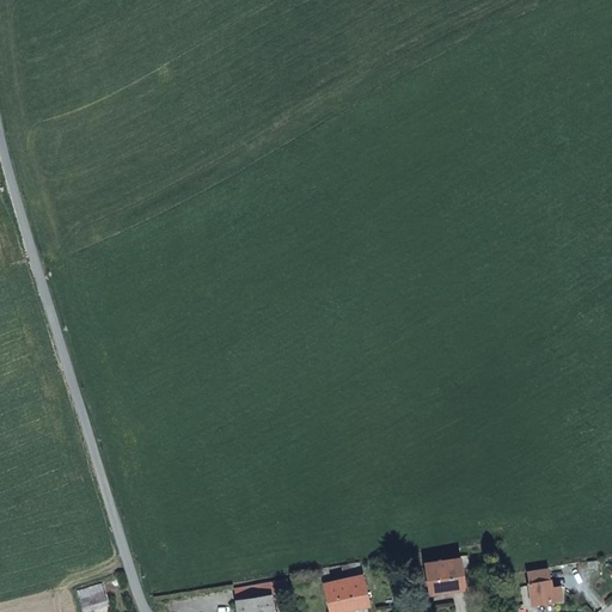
[(469,565),(467,557),(460,558),(460,560),(426,564),(430,594),(464,589),(461,567),(469,565)]
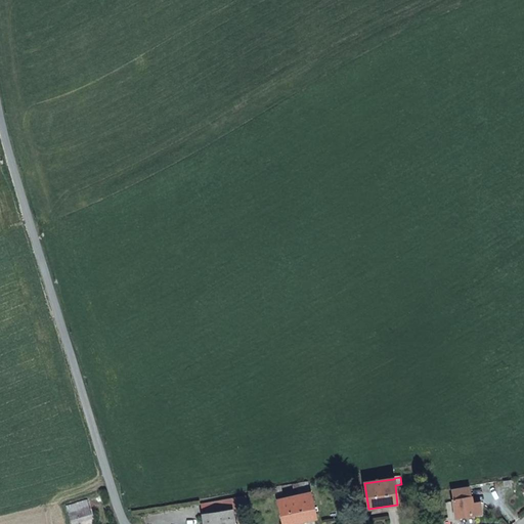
[(472,505),(469,488),(451,490),(455,518),(480,514),(479,504),(472,505)]
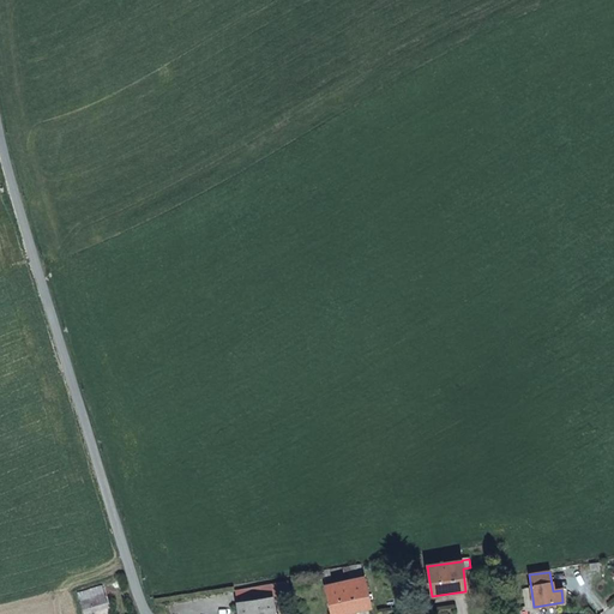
[(331,613),(336,613),(349,612),(355,611),(369,607),(363,578),(325,587),(331,613)]
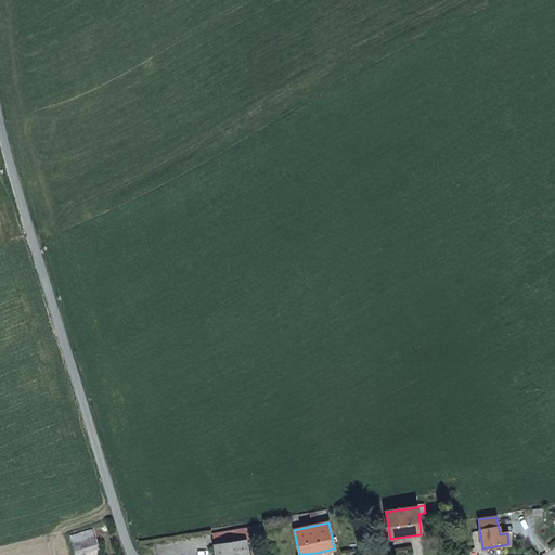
[(215,546),(216,546),(246,541),(262,539),(260,527),(213,536),(215,546)]
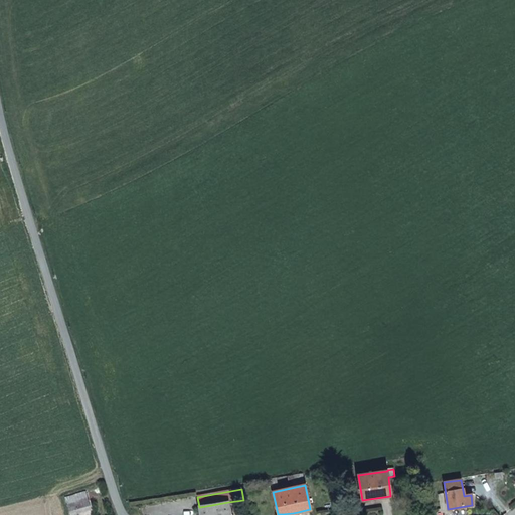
[(88,500),(86,492),(65,498),(70,514),(78,514),(78,513),(90,510),(88,500)]
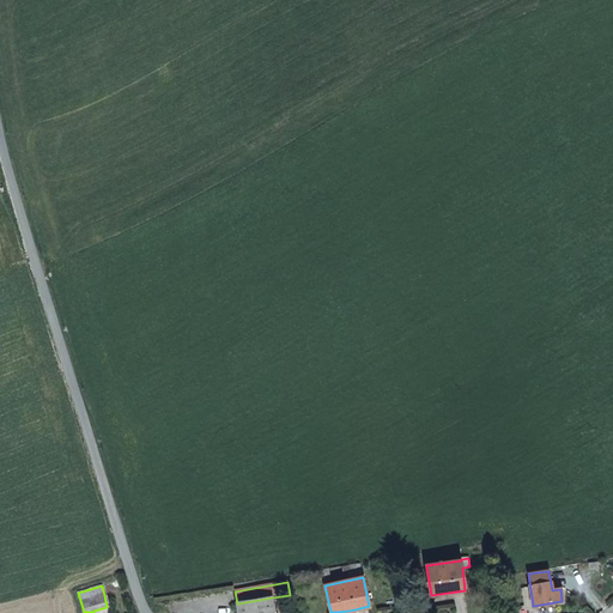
[(273,612),(272,598),(238,604),(238,612),(273,612)]
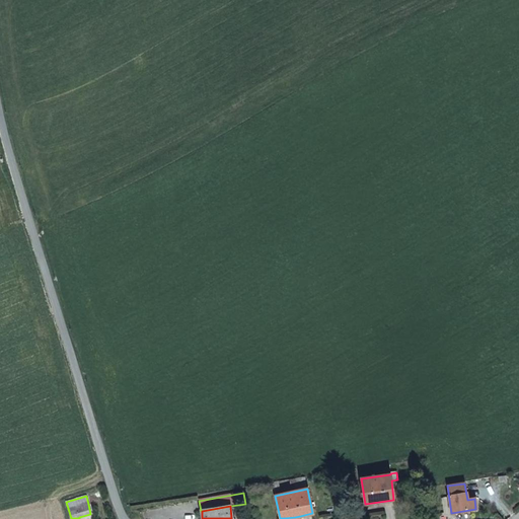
All buildings are outlined.
